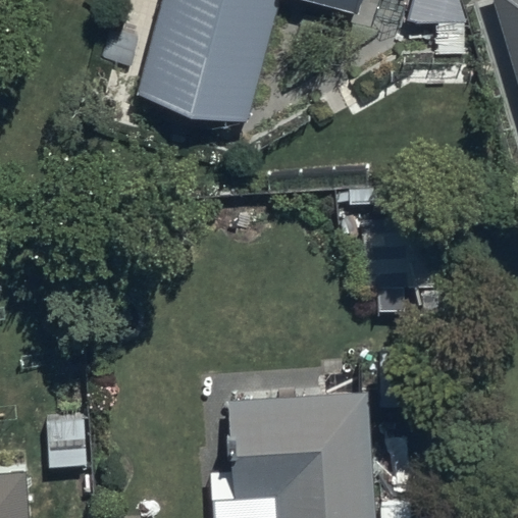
[(161,0),(138,92),(249,119),(278,0),(313,0),(360,11),(362,0),(161,0)]
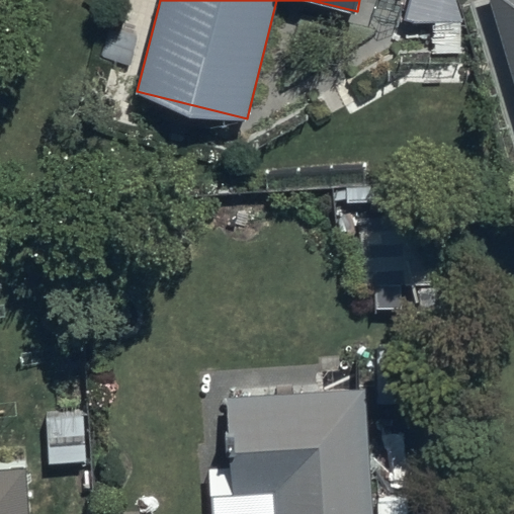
[(513,0),(488,0),(513,87),(513,0)]
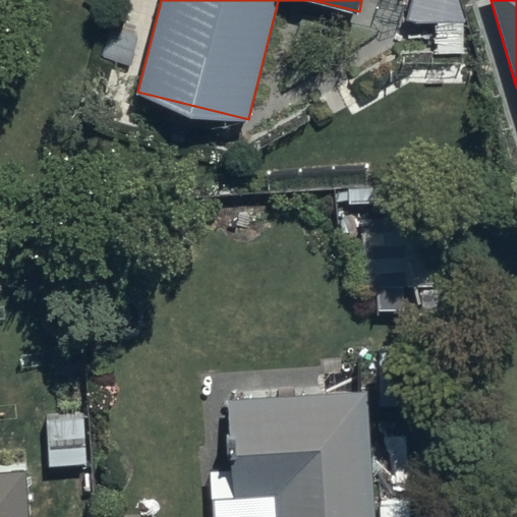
[(402,312),(402,284),(433,284),(433,181),(333,182),(333,228),(362,228),(362,287),(372,287),(372,312),(402,312)]
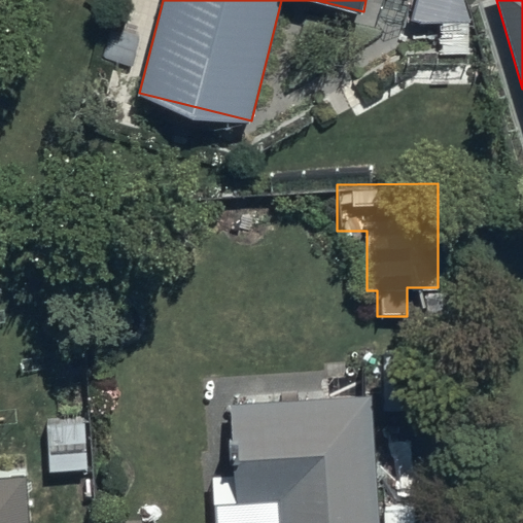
[(378,511),(371,393),(229,403),(235,498),(277,495),(278,522),(411,522),(412,511),(378,511)]
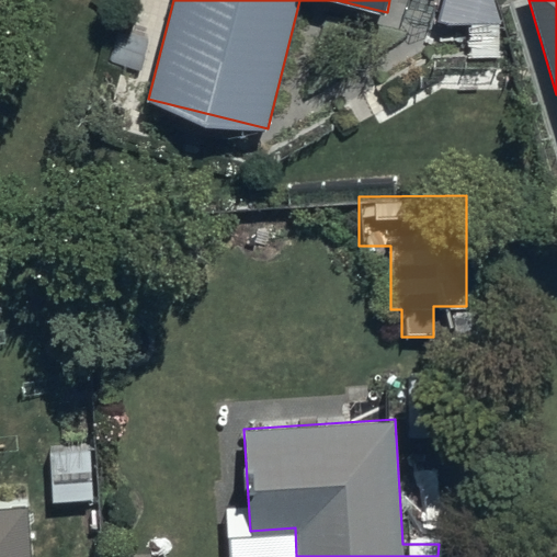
[(30,556),(27,507),(0,508),(0,556),(30,556)]
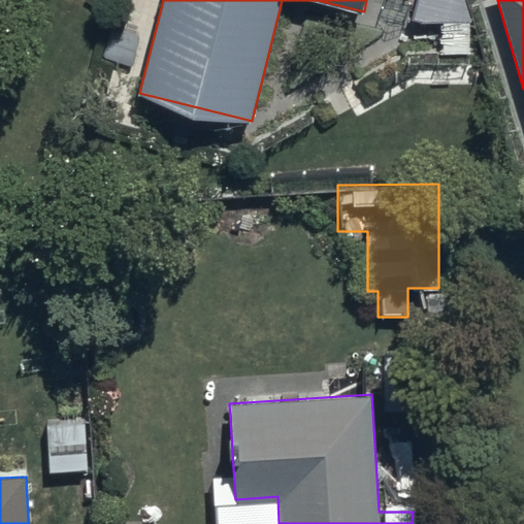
All buildings are outlined.
